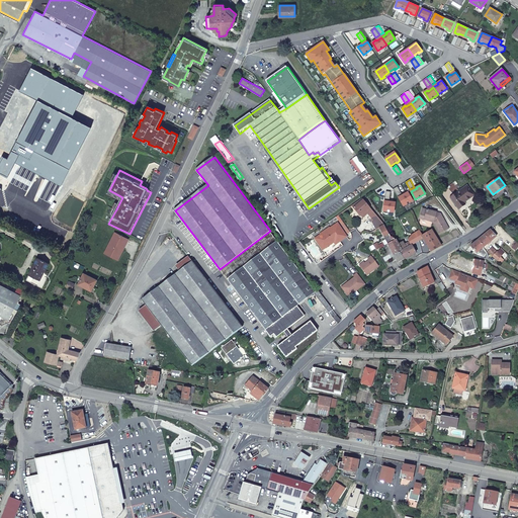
[(459,208),(465,203),(463,201),(473,194),(467,185),(451,197),(459,208)]
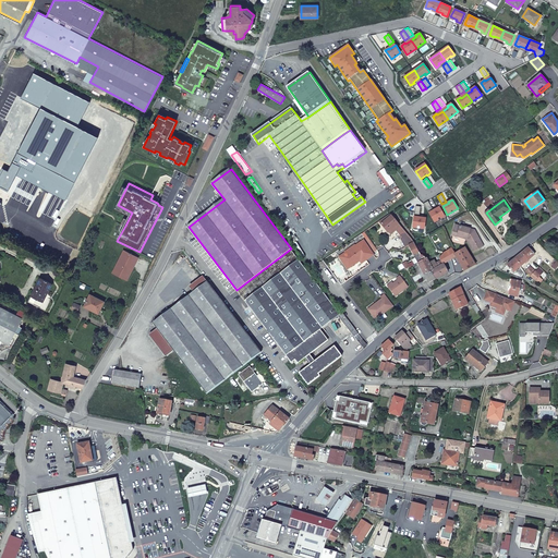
[(433,208),(428,201),(424,204),(428,211),(433,208)]
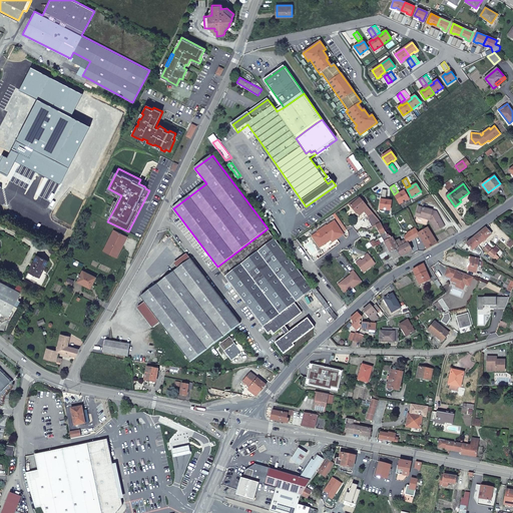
[(121,195),(108,188),(107,190),(120,197),(121,195)]
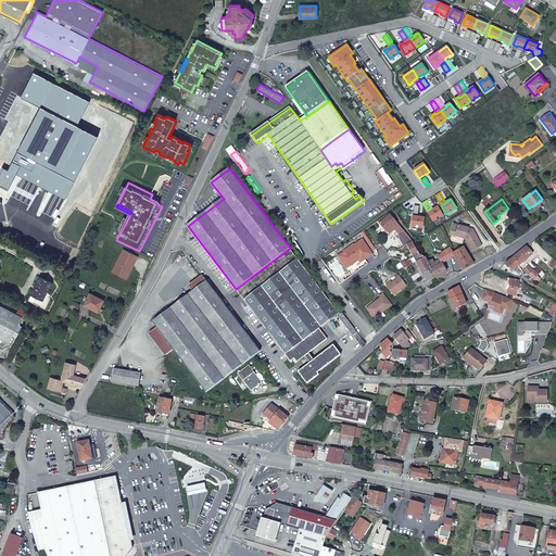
[(434,210),(429,213),(433,222),(443,215),(438,206),(433,209),(434,210)]
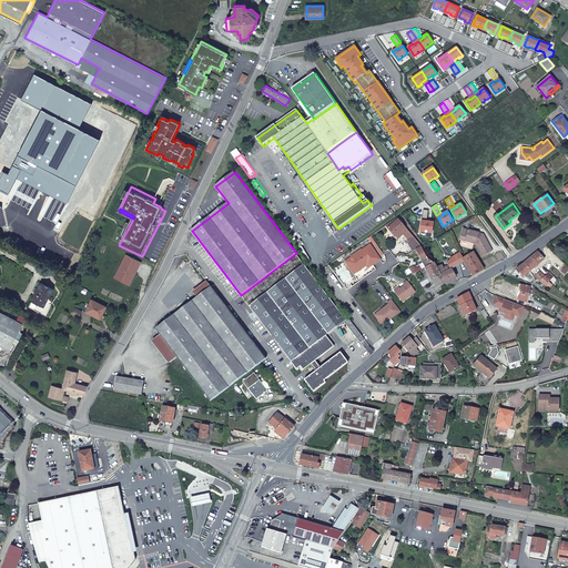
[(409,240),(415,251),(416,250),(417,251),(423,247),(421,244),(399,217),(387,225),(396,236),(397,236),(402,234),(404,235),(405,234),(411,239),(409,240)]
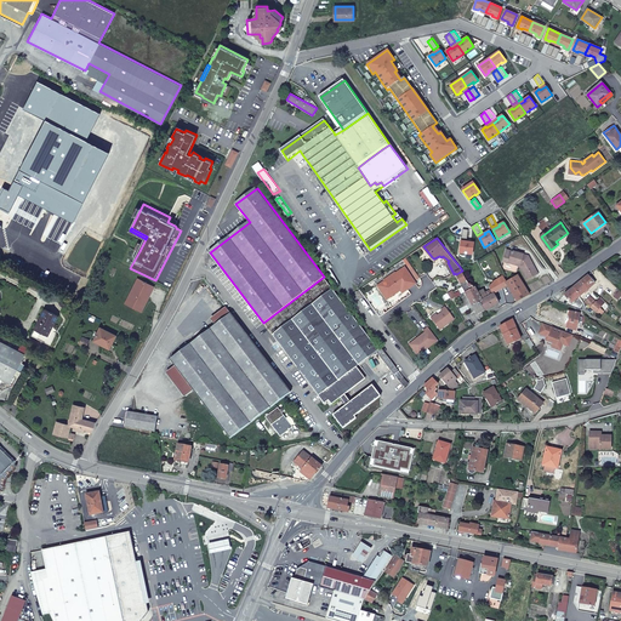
[(469,244),(462,243),(461,252),(473,255),(476,243),(469,243),(469,244)]
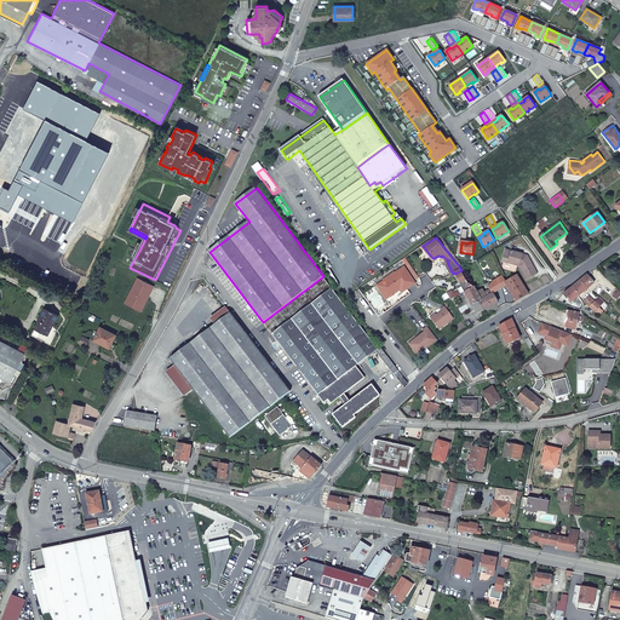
[(528,256),(506,250),(504,262),(520,265),(528,279),(539,271),(528,256)]
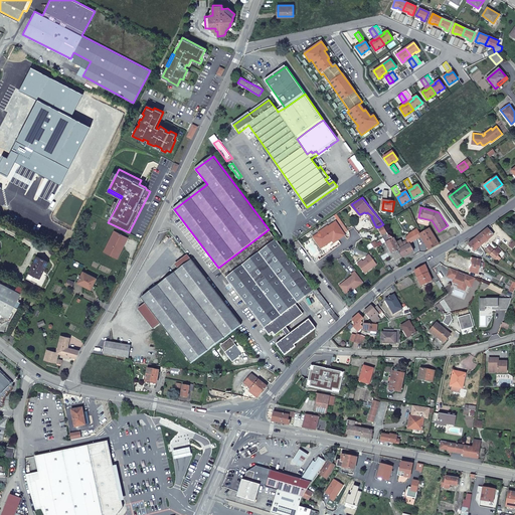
[(339,240),(346,235),(337,221),(325,229),(324,230),(320,232),(320,233),(314,237),(322,248),(338,237),(339,240)]
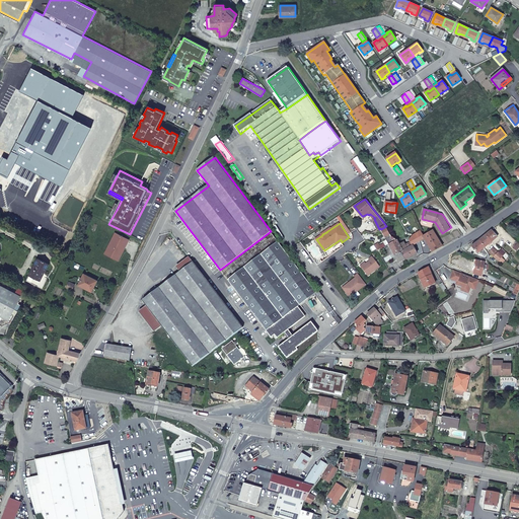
[(386,226),(381,229),(387,240),(384,241),(386,245),(389,244),(389,245),(398,240),(392,237),(386,226)]
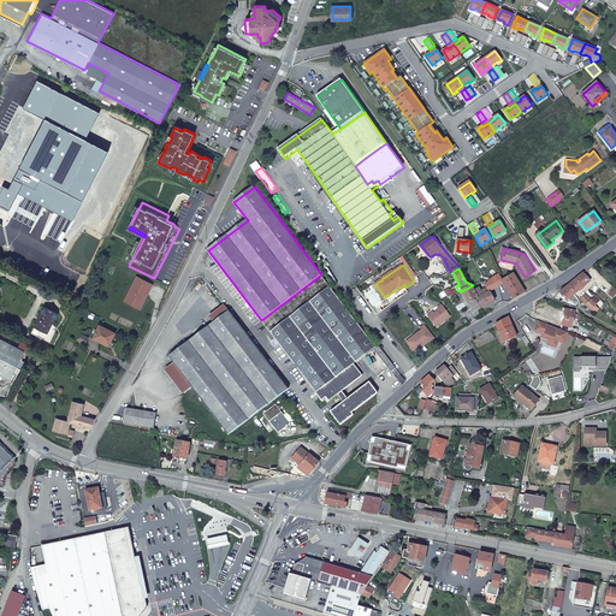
[(515,300),(527,292),(515,273),(503,280),(505,284),(513,295),(515,300)]
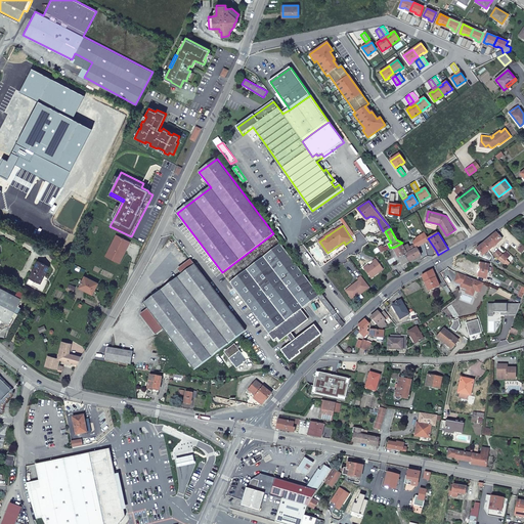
[(491,237),(497,245),(504,239),(497,232),(491,237)]
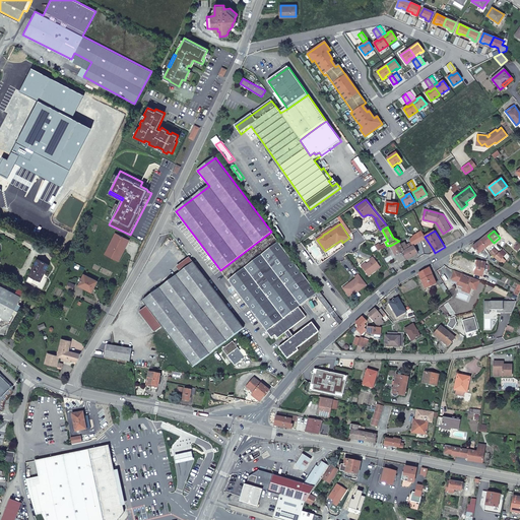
[(425,237),(421,232),(415,236),(411,241),(414,246),(414,247),(427,240),(425,237)]
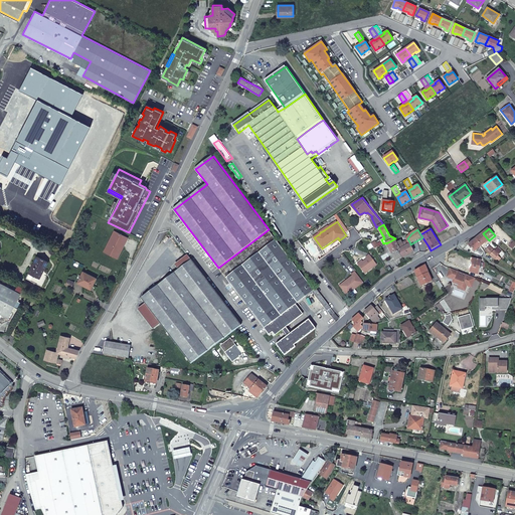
[(116,231),(107,249),(116,253),(114,256),(119,259),(129,238),(116,231)]
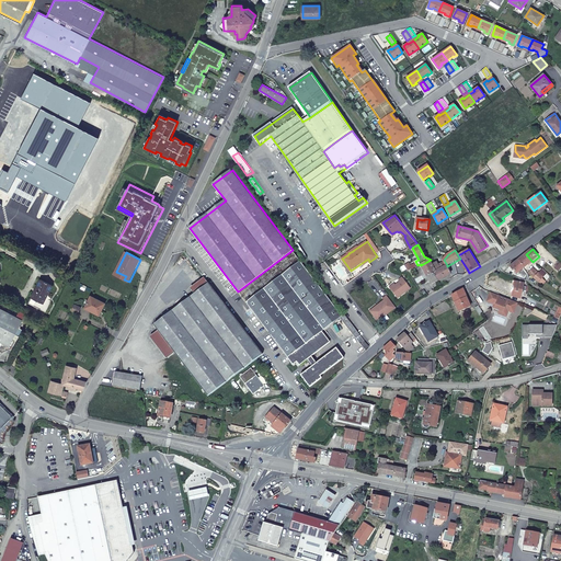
[(526,254),(518,260),(525,267),(529,265),(533,262),(526,254)]
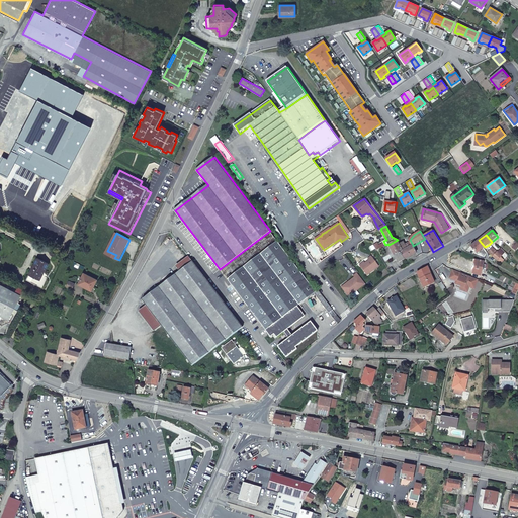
[(400,244),(398,240),(389,245),(399,263),(405,260),(401,252),(404,250),(400,244)]
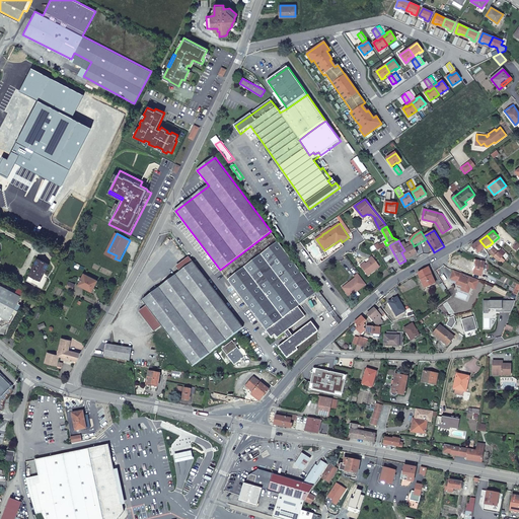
[(486,247),(479,240),(473,246),(479,253),(486,247)]
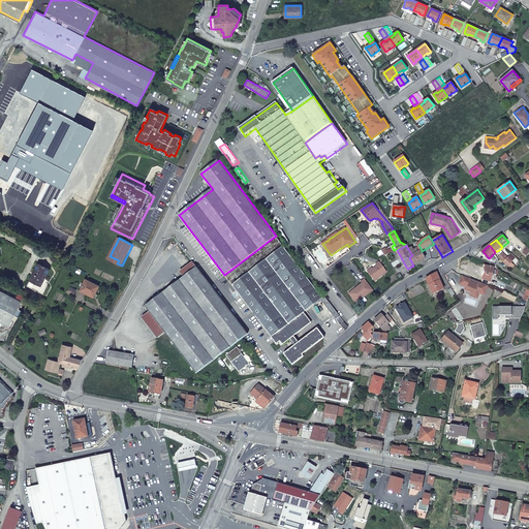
[(348,328),(325,296),(323,298),(284,246),(232,285),(277,344),(281,341),(283,344),(291,339),(297,345),(285,353),(293,365),(305,356),(303,354),(325,338),(318,328),(300,342),(294,336),(312,322),(305,312),(321,300),(345,330),(348,328)]
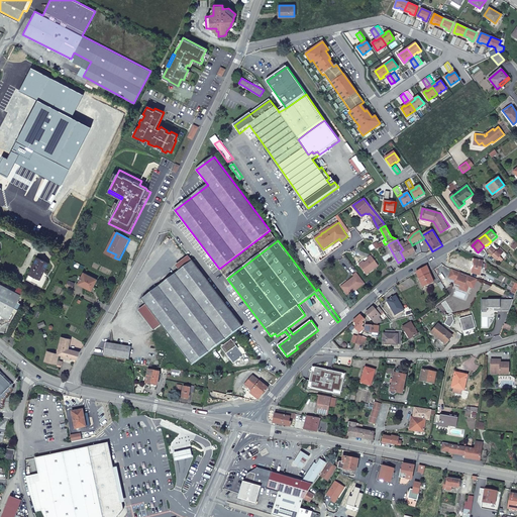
[(403,240),(399,243),(403,249),(400,251),(404,260),(417,252),(412,245),(412,244),(407,247),(403,240)]
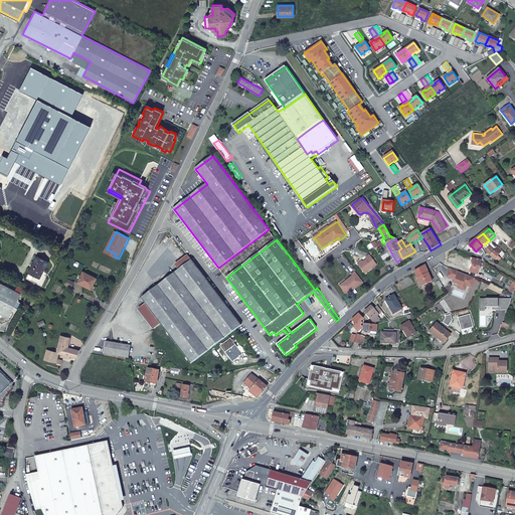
[(341,242),(319,258),(320,260),(342,244),(341,242)]
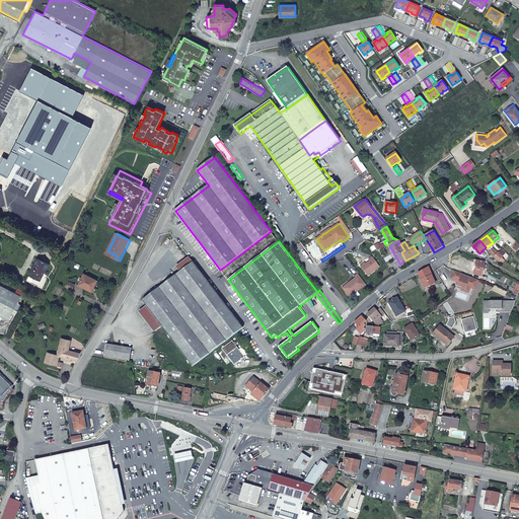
[(490,252),(499,262),(500,261),(503,257),(504,256),(500,252),(494,248),(490,252)]
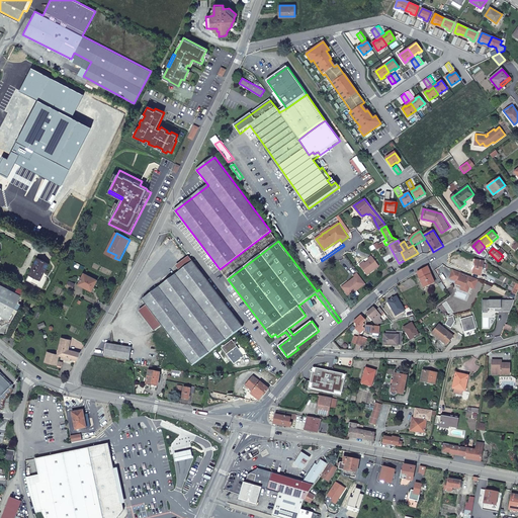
[(454,250),(453,253),(451,255),(449,264),(470,269),(473,270),(476,260),(473,259),(473,258),(470,257),(469,258),(461,256),(461,252),(454,250)]
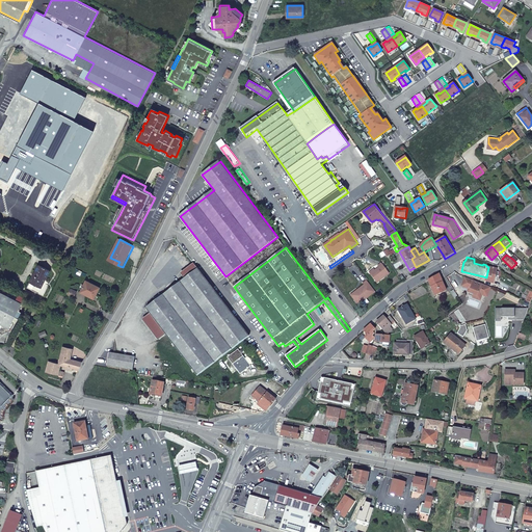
[(185,278),(198,269),(194,263),(181,273),(185,278)]
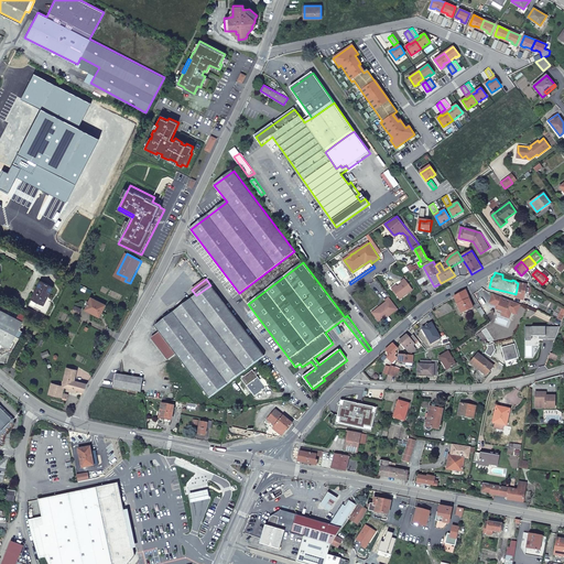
[(399,286),(393,291),(401,300),(414,290),(405,279),(402,282),(403,283),(399,286)]
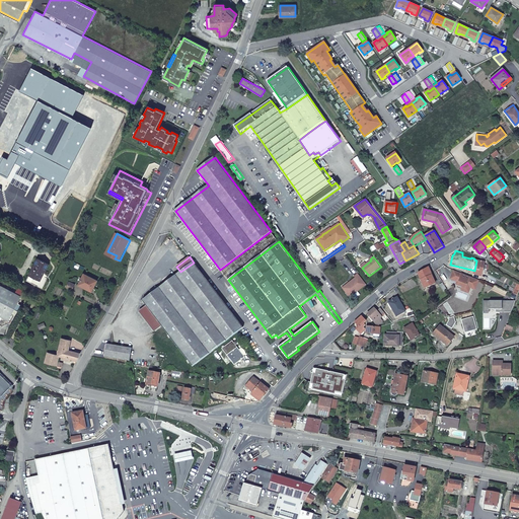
[(38,260),(27,281),(43,289),(48,279),(44,276),(49,265),(38,260)]
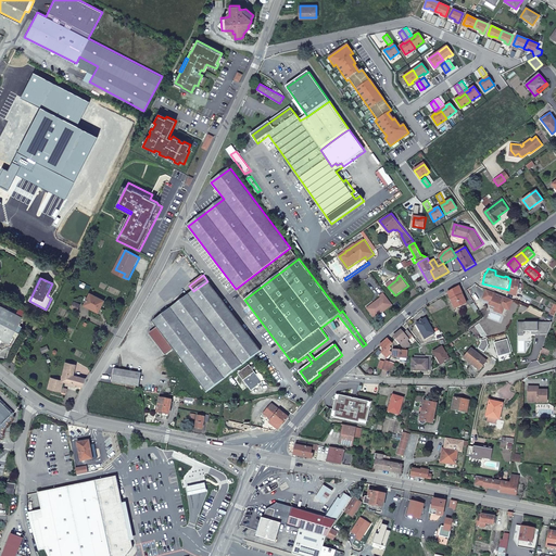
[(520,280),(510,279),(508,290),(508,293),(517,297),(520,280)]
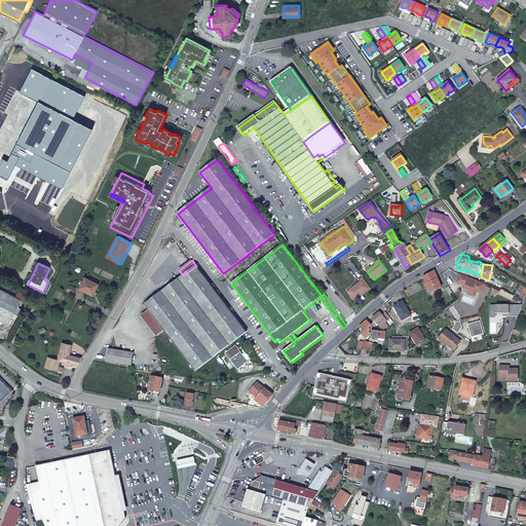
[(196,372),(248,332),(196,266),(183,275),(145,305),(149,310),(165,331),(196,372)]
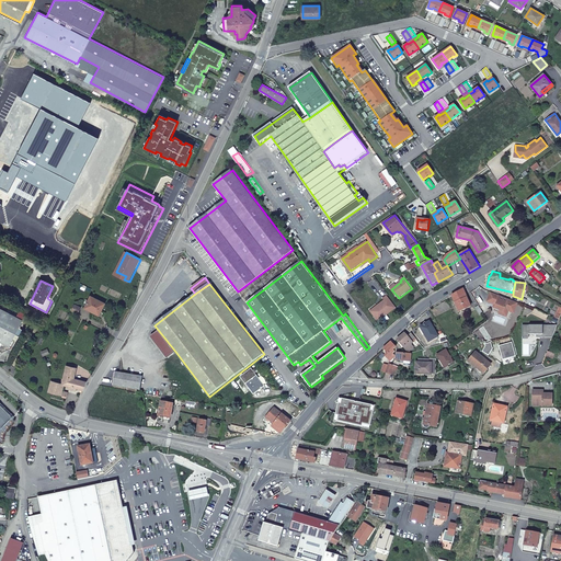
[(464,288),(453,295),(460,312),(471,307),(464,288)]
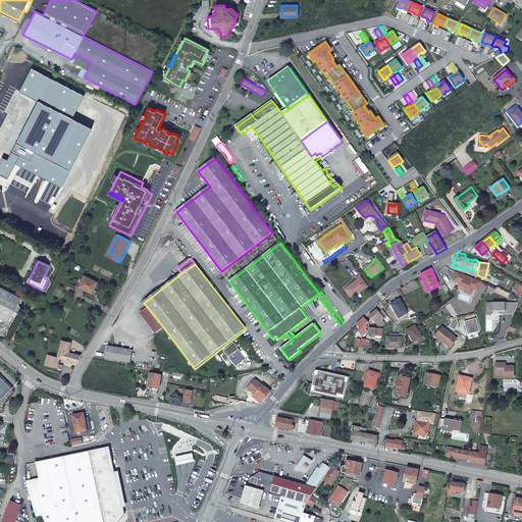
[(482,282),(458,272),(454,280),(461,283),(462,283),(461,286),(470,290),(470,289),(474,290),(478,292),(482,282)]
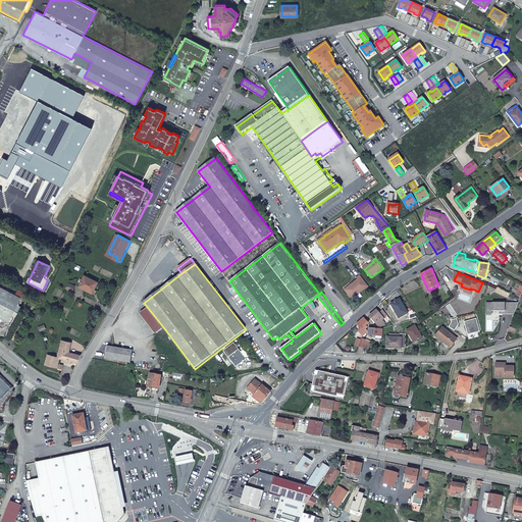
[(369,286),(361,275),(358,277),(359,279),(352,284),(353,285),(347,291),(353,299),(355,297),(360,293),(369,286)]
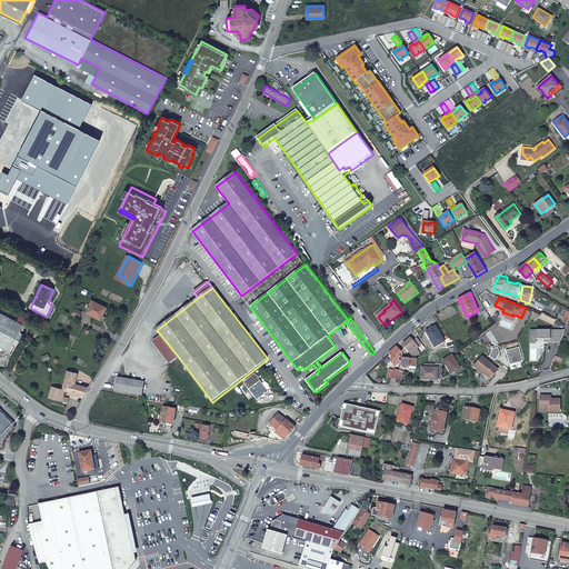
[(103,316),(108,308),(93,301),(87,312),(99,319),(102,315),(103,316)]
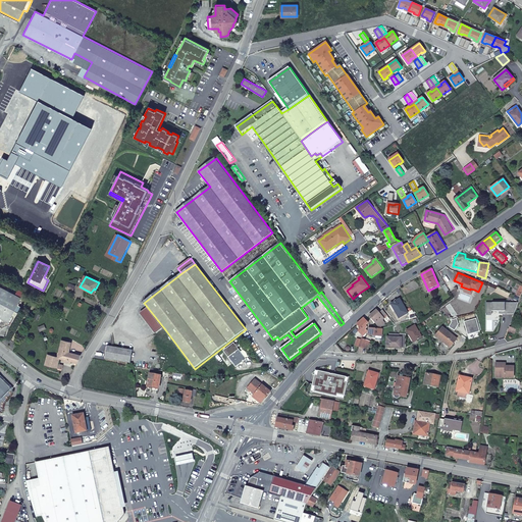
[(73,293),(76,286),(70,283),(68,290),(73,293)]
